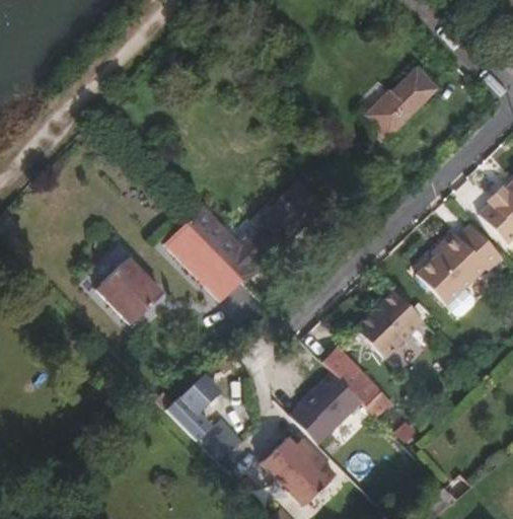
[(384,140),(438,87),(420,68),(395,91),(394,89),(369,114),(383,127),(377,133),(384,140)]
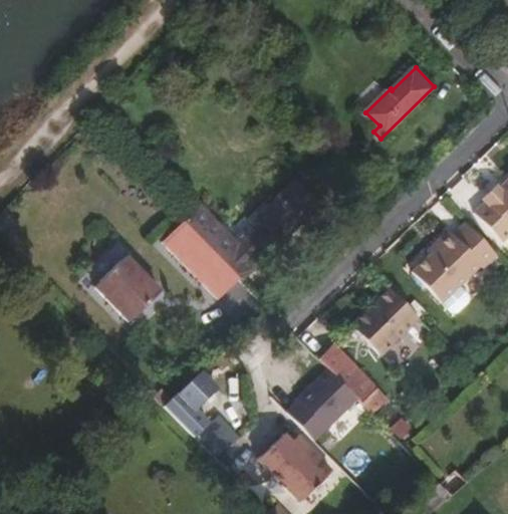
[(276,244),(318,203),(295,179),(254,220),(276,244)]
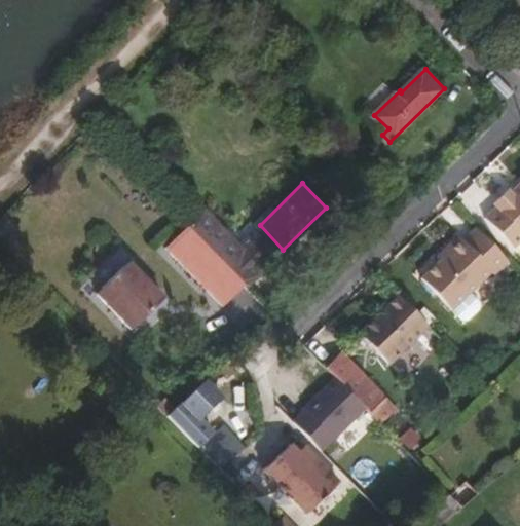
[(517,246),(519,243),(519,191),(516,194),(510,188),(494,202),(499,207),(487,218),(517,246)]
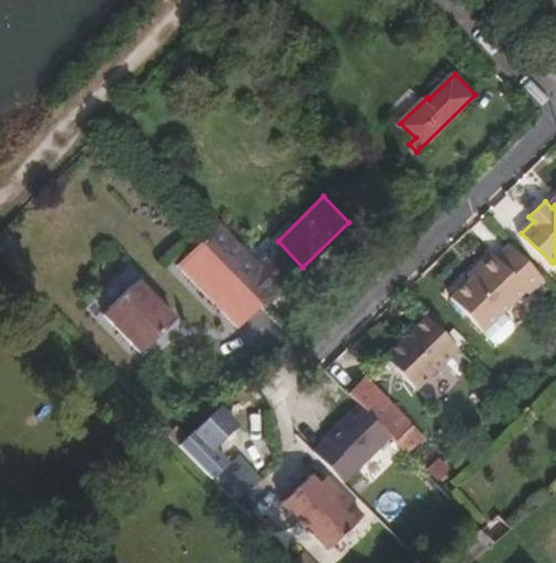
[(219,223),(201,241),(204,244),(226,266),(243,249),(219,223)]
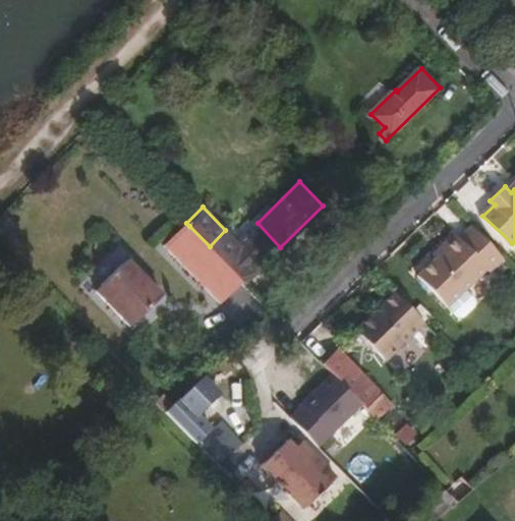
[(261,267),(280,247),(258,223),(237,242),(261,267)]
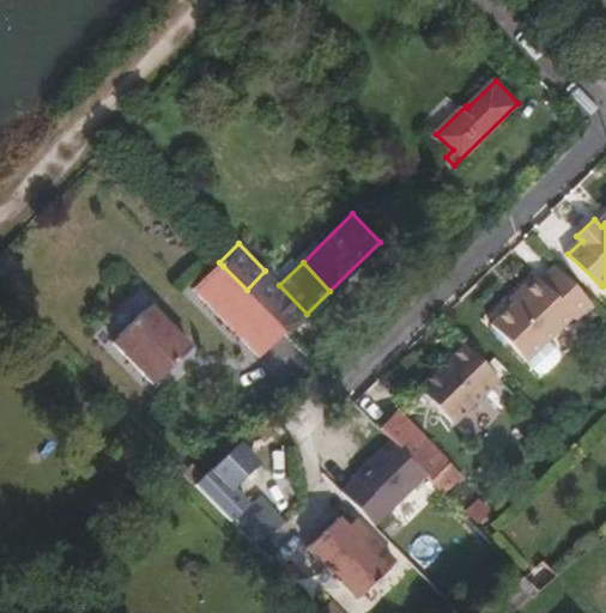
[(261,353),(285,329),(247,290),(223,266),(199,290),(261,353)]
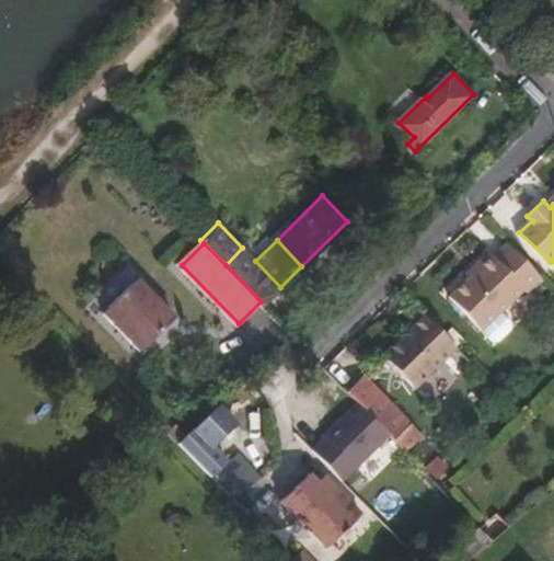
[(530,293),(544,277),(511,244),(498,256),(492,250),(477,264),(481,270),(473,277),(452,297),(484,330),(504,311),(526,288),(530,293)]
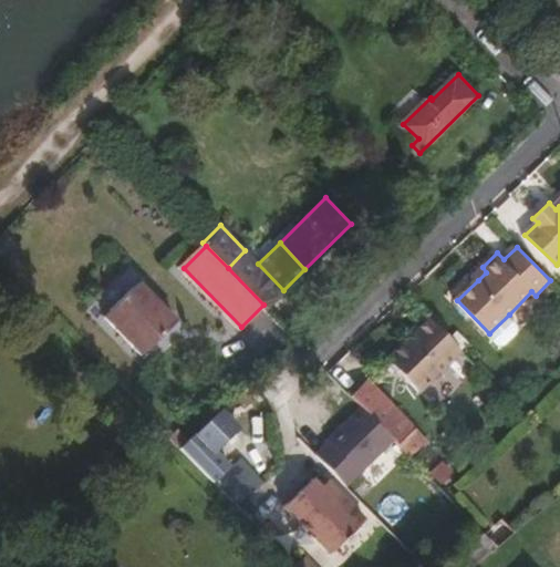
[(258,264),(245,250),(228,268),(263,305),(267,307),(283,290),(258,264)]
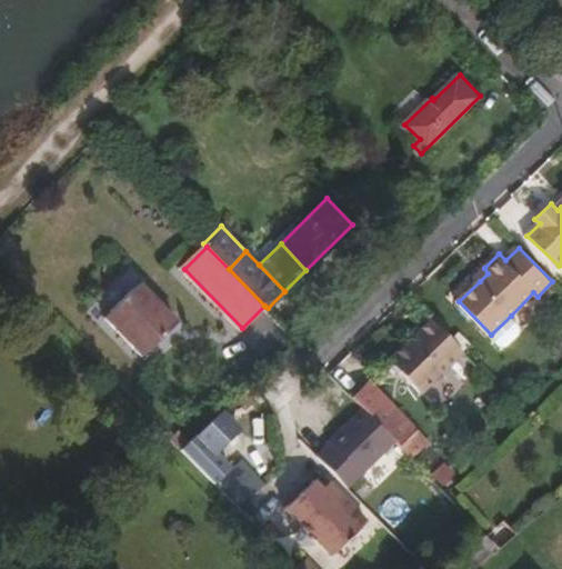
[(484,268),(475,277),(480,281),(488,273),(484,268)]
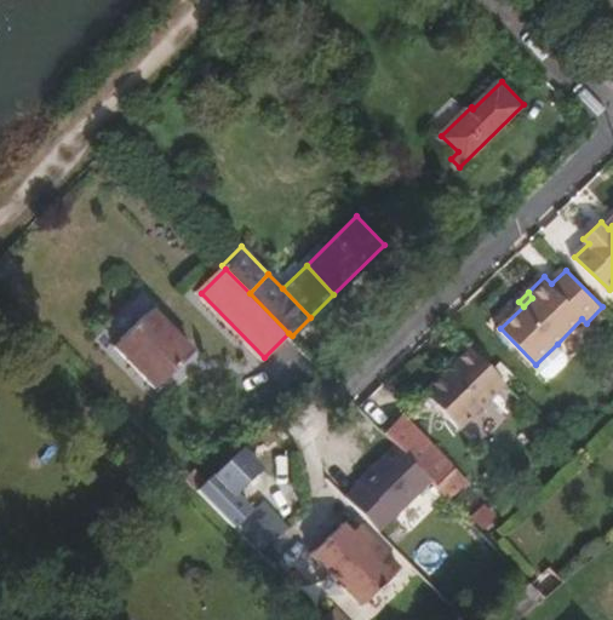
[(158,385),(195,348),(154,305),(115,342),(158,385)]
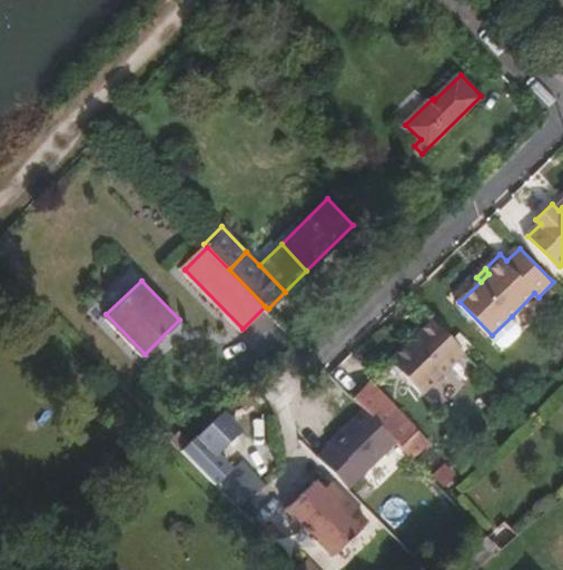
[(522,334),(522,326),(512,316),(492,335),(503,345),(510,346),(522,334)]
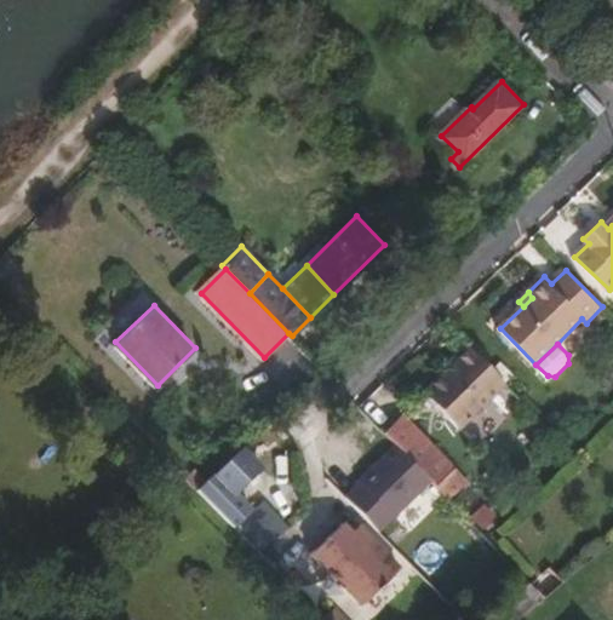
[(463,430),(509,384),(475,349),(428,394),(463,430)]
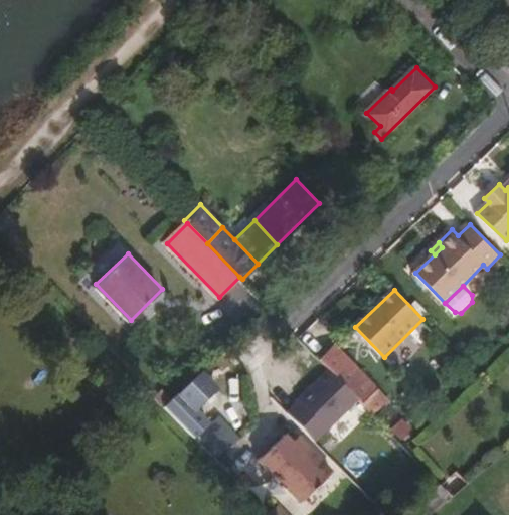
[(373,413),(388,398),(335,345),(321,359),(373,413)]
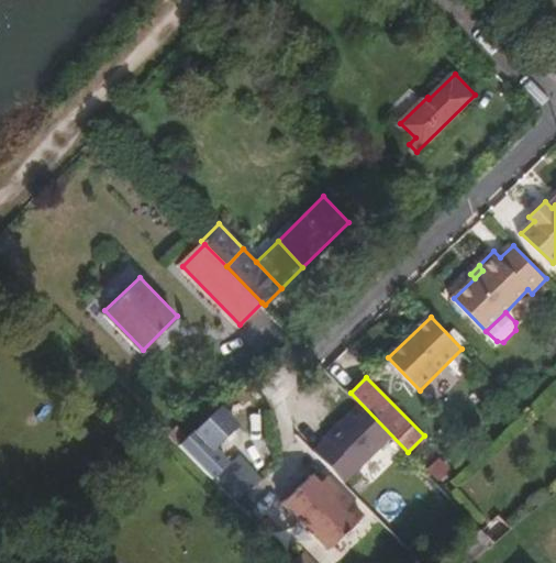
[(211,477),(228,464),(198,430),(180,445),(211,477)]
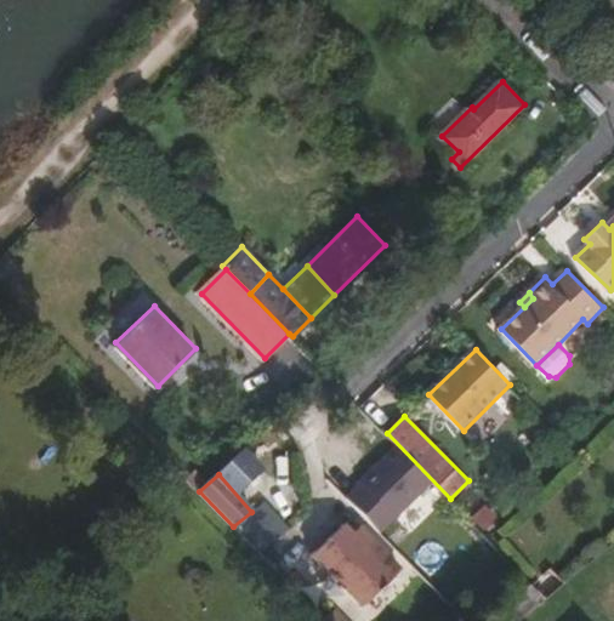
[(370,539),(363,546),(340,523),(308,553),(359,604),(398,567),(370,539)]
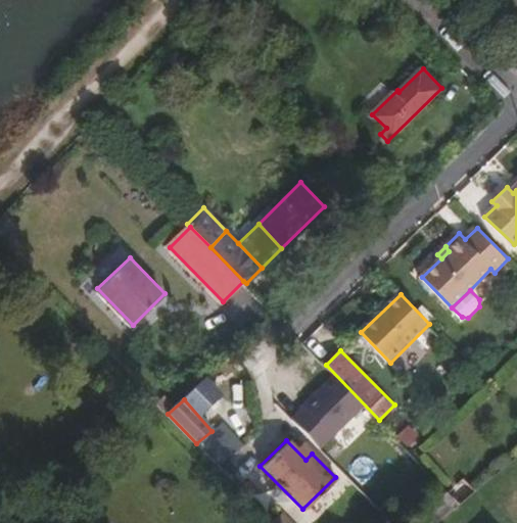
[(460,503),(476,489),(466,478),(450,491),(460,503)]
